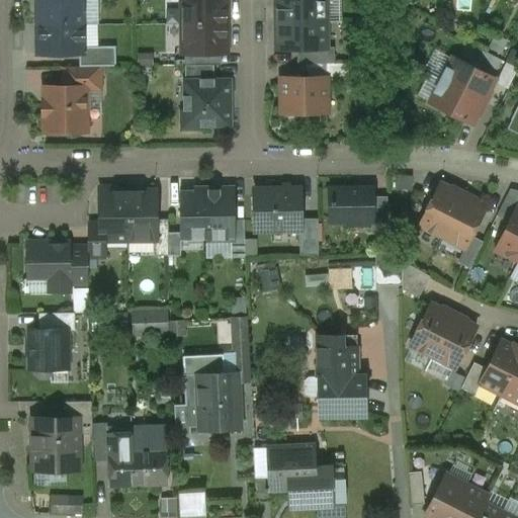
[(35,0),(36,14),(39,14),(39,25),(84,25),(84,0),(35,0)]
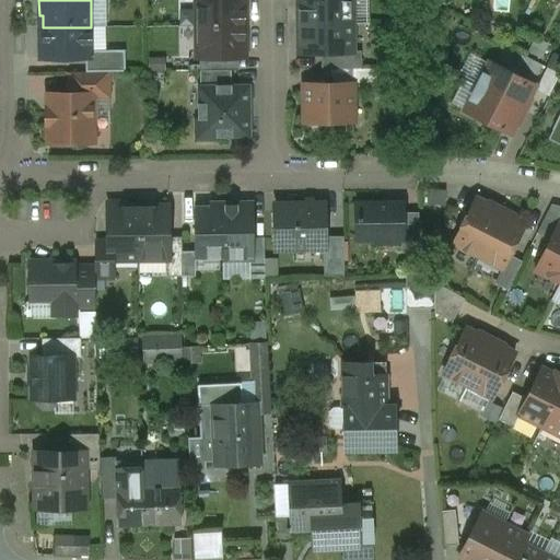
[(196,0),(197,26),(238,25),(238,13),(245,13),(244,0),(196,0)]
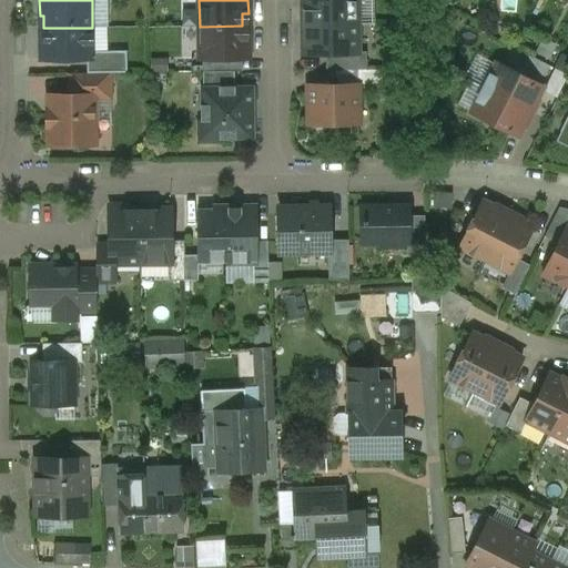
[(307,0),(308,9),(303,9),(304,26),(357,24),(356,0),(307,0)]
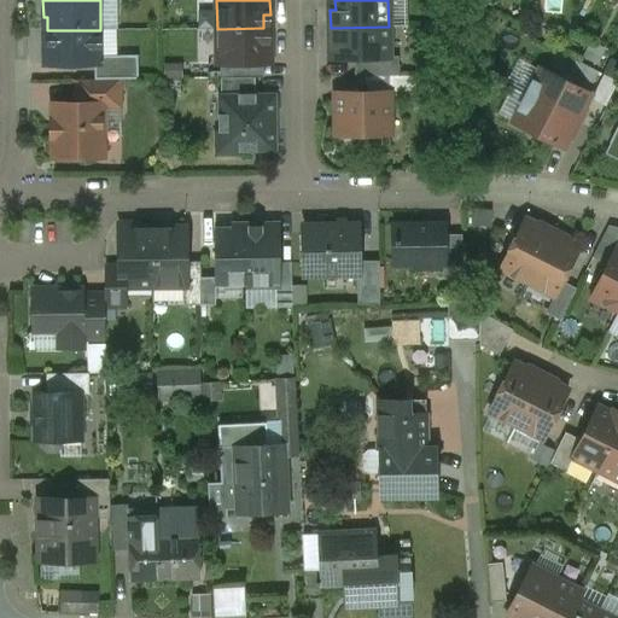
[(389,27),(331,28),(331,46),(336,46),(336,59),(355,59),(389,58),(389,57),(389,27)]
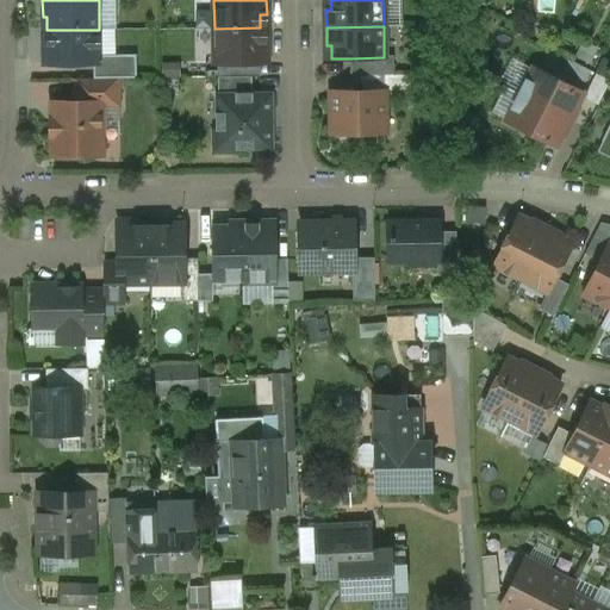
[(260,27),(215,29),(215,62),(218,62),(260,62),(267,62),(267,42),(260,42),(260,27)]
